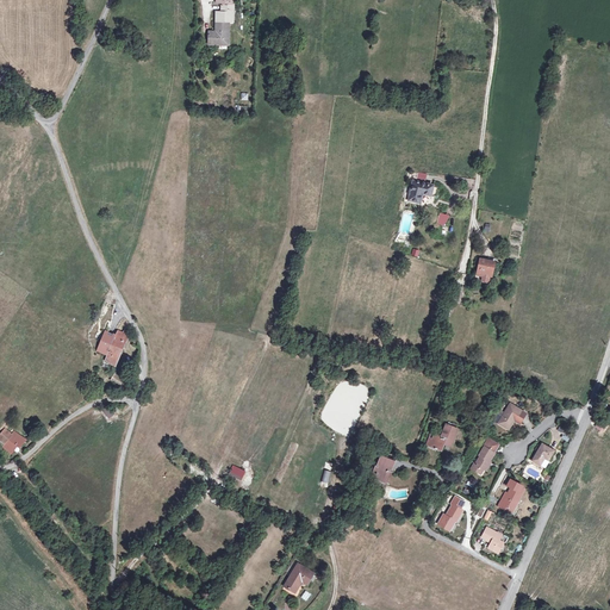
[(226,0),(217,0),(217,2),(222,2),(222,13),(217,13),(216,31),(209,31),(209,44),(229,45),(230,22),(230,18),(234,18),(235,1),(226,1),(226,0)]
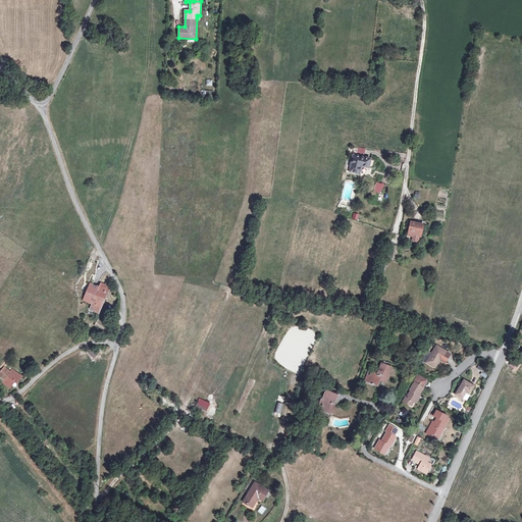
[(351,167),(350,171),(361,174),(363,166),(369,167),(371,159),(354,155),(353,159),(352,159),(351,166),(351,167)]
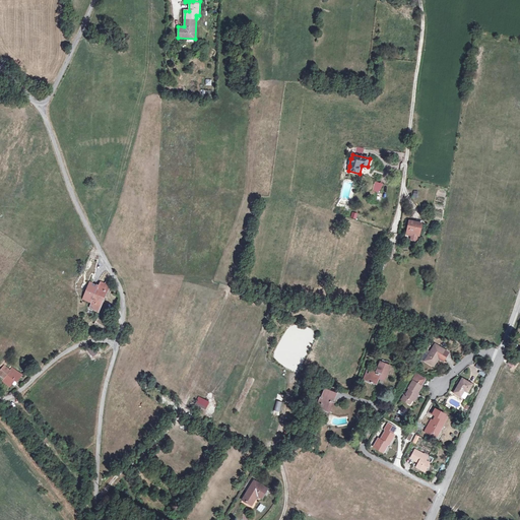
[(411,236),(412,234),(419,236),(423,224),(409,221),(406,235),(411,236)]
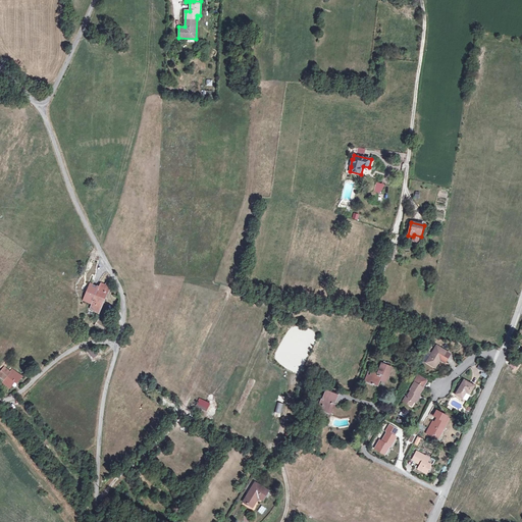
[(100,289),(93,305),(92,309),(100,313),(104,304),(103,304),(106,296),(108,296),(113,284),(108,282),(106,285),(102,283),(100,289)]
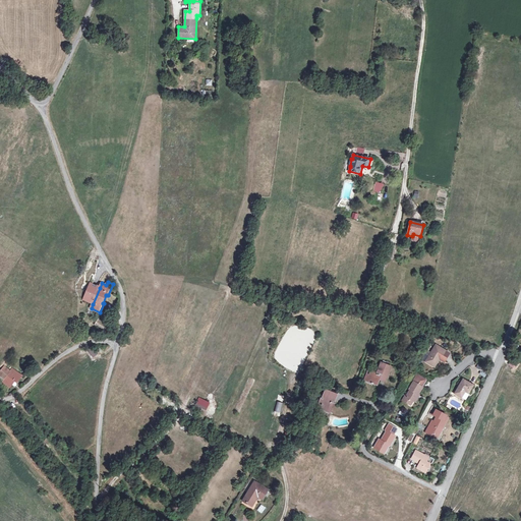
[(93,304),(100,288),(93,285),(85,300),(93,304)]
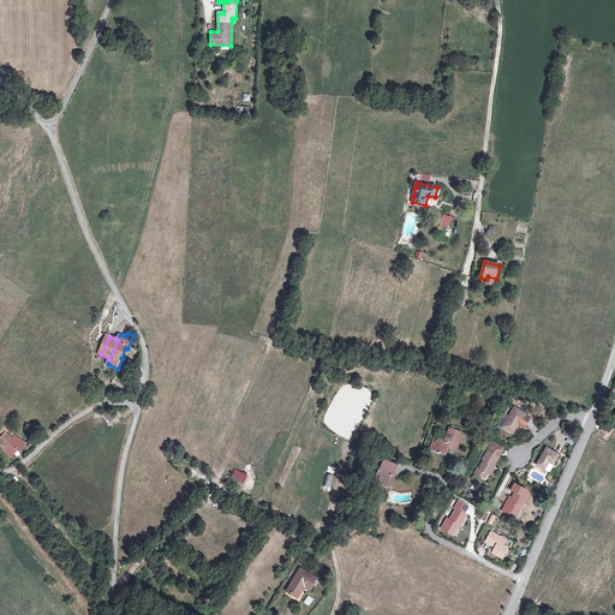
[(120,388),(126,381),(119,375),(114,383),(120,388)]
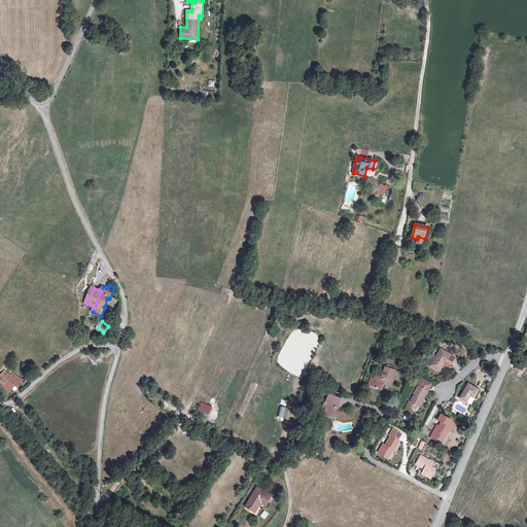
[(434,360),(431,365),(440,371),(446,362),(450,364),(455,357),(442,349),(434,360)]
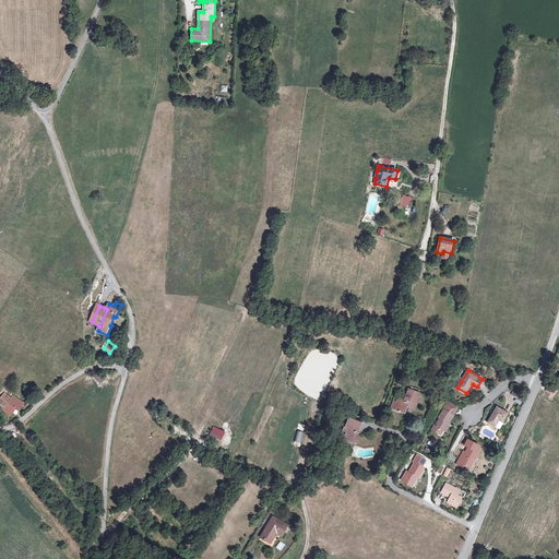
[(97,371),(93,375),(98,382),(103,379),(97,371)]
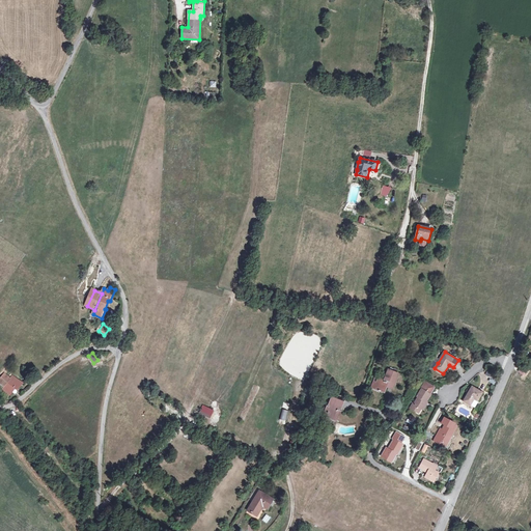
[(378,384),(374,383),(372,387),(375,388),(375,389),(383,392),(386,386),(389,387),(391,385),(394,386),(399,374),(389,370),(385,381),(380,379),(378,384)]
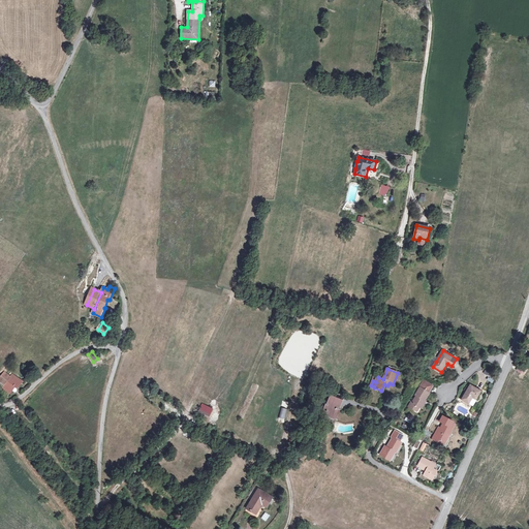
[(0,380),(5,384),(10,377),(4,373),(0,378),(0,380)]
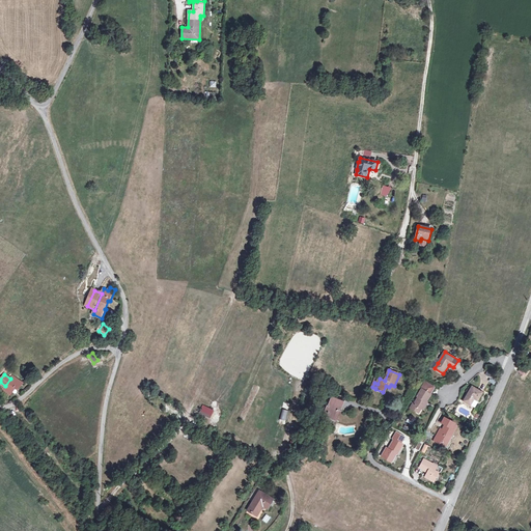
[(12,375),(10,379),(5,386),(2,389),(10,395),(16,389),(18,390),(23,383),(12,375)]
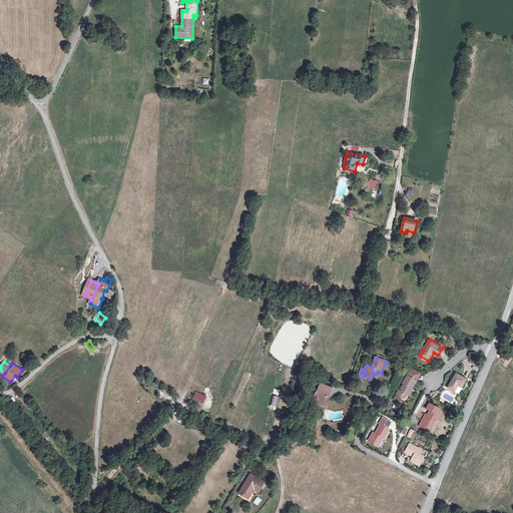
[(405,393),(408,395),(416,381),(418,382),(422,375),(412,370),(409,376),(408,376),(404,383),(404,384),(401,390),(400,389),(397,394),(403,398),(405,393)]
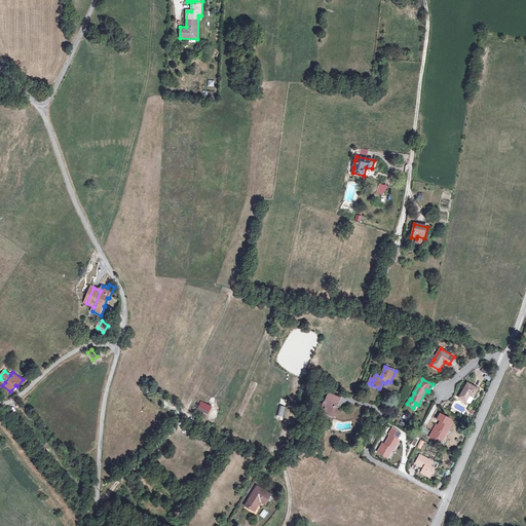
[(479,389),(468,383),(459,398),(466,402),(471,393),(475,396),(479,389)]
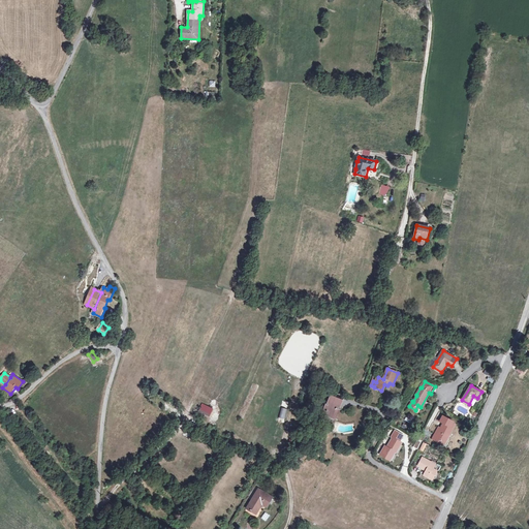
[(328,406),(325,405),(321,414),(329,417),(330,415),(335,417),(338,410),(337,410),(341,400),(332,396),(328,406)]
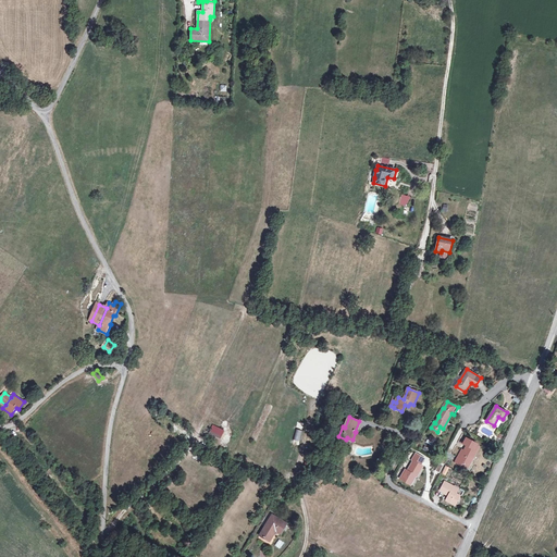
[(224,431),(212,425),(210,431),(221,436),(224,431)]
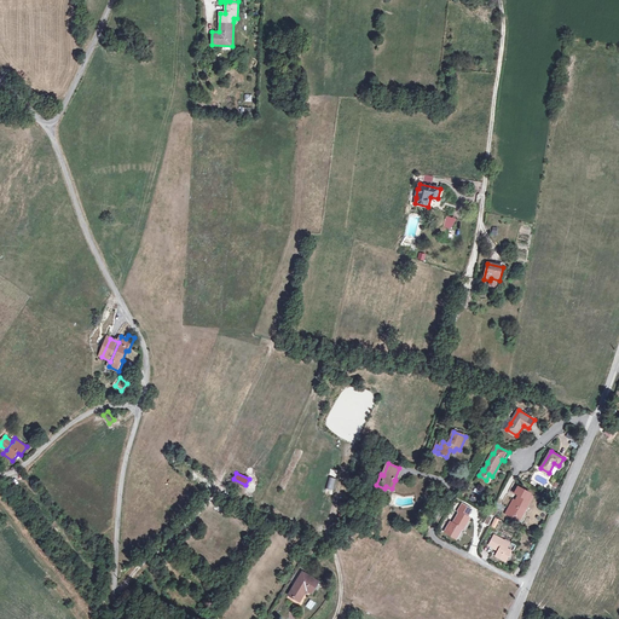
[(518,514),(522,516),(526,512),(525,510),(527,505),(526,504),(531,493),(515,485),(513,492),(519,496),(516,501),(518,501),(513,512),(509,509),(507,514),(515,519),(518,514)]
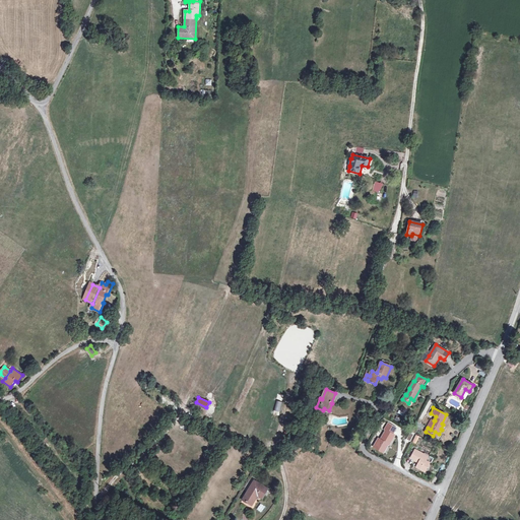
[(387,444),(389,445),(395,436),(393,435),(395,431),(387,426),(385,430),(386,431),(381,440),(379,439),(374,447),(382,452),(387,444)]
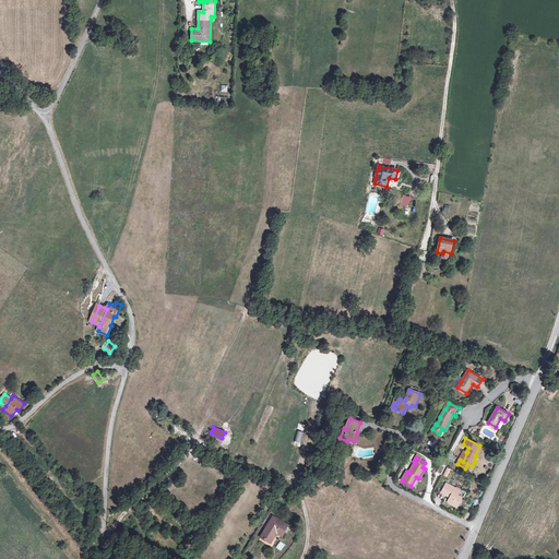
[(461,491),(448,484),(442,492),(445,495),(445,496),(451,498),(449,502),(458,508),(462,498),(459,496),(461,491)]
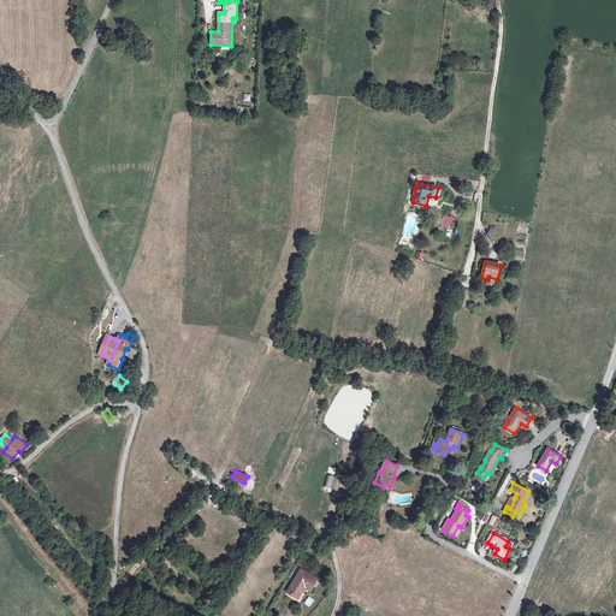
[(294,587),(292,587),(289,592),(298,598),(306,586),(312,590),(318,580),(302,570),(294,584),(295,584),(294,587)]
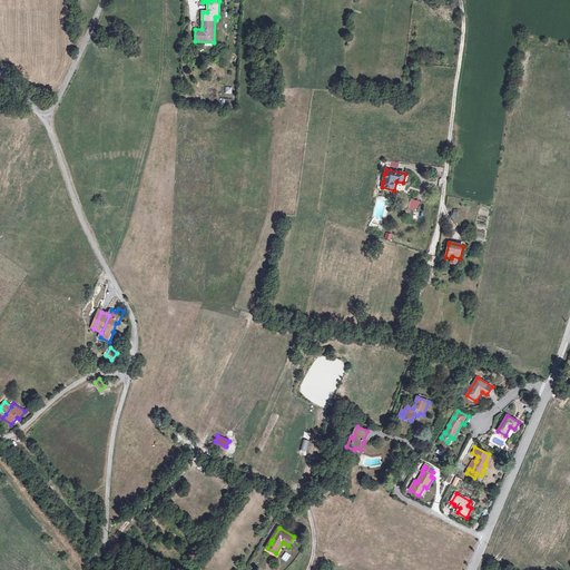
[(287,561),(292,554),(286,551),(282,558),(287,561)]
